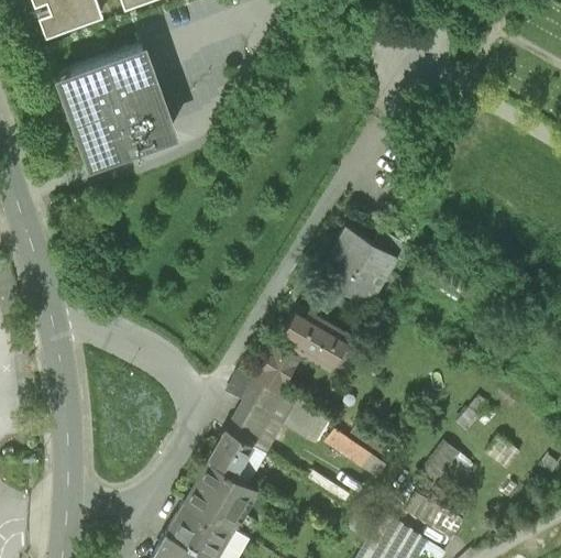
[(31,0),(35,10),(47,4),(51,15),(40,20),(46,41),(105,20),(97,0),(120,0),(125,12),(157,0),(31,0)]
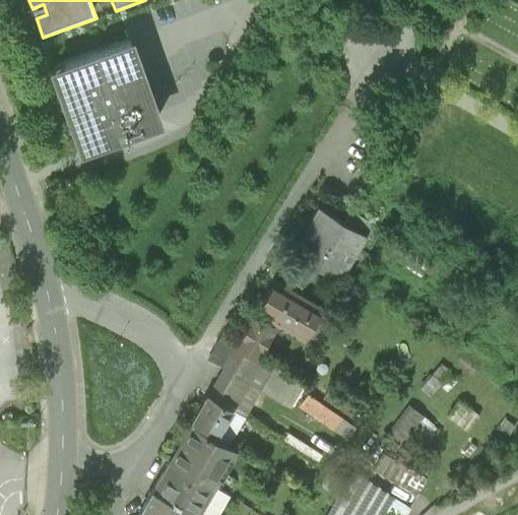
[(132,47),(55,74),(83,152),(110,143),(160,125),(142,73),(132,47)]
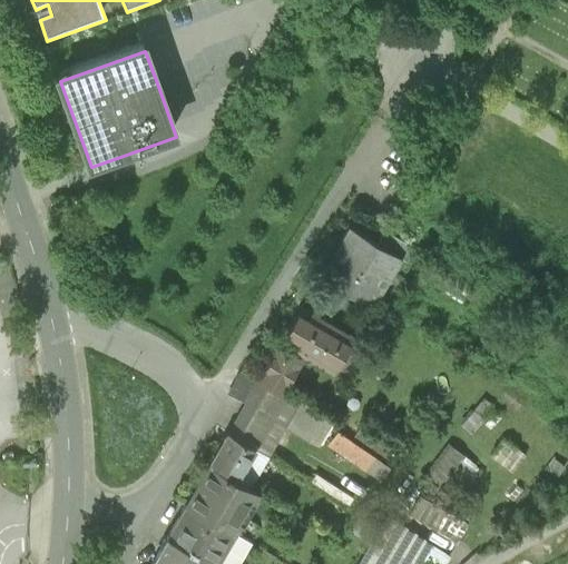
[(380,247),(354,231),(336,261),(333,259),(322,278),(373,308),(401,261),(402,259),(380,247)]
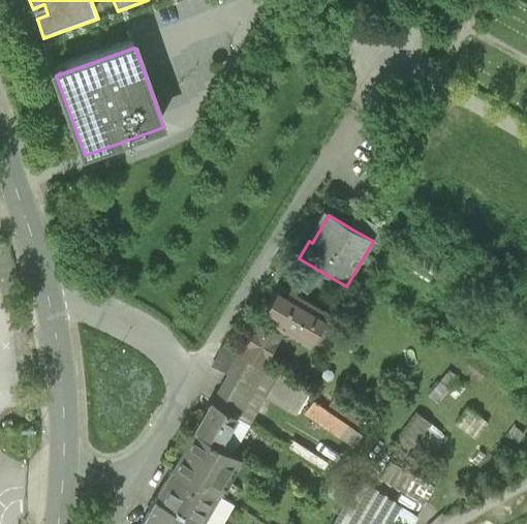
[(373,241),(372,243),(377,246),(384,234),(359,218),(352,229),(373,241)]
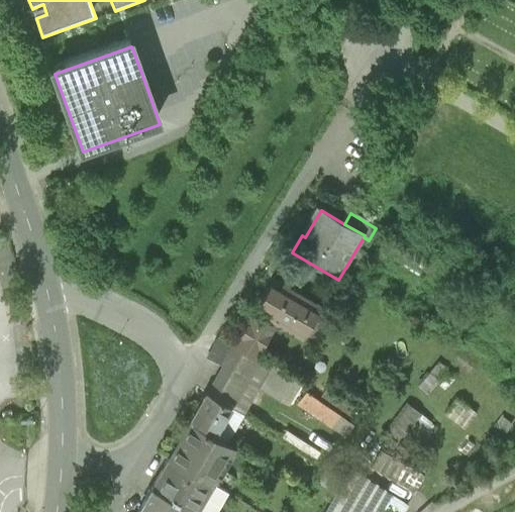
[(253,318),(236,346),(256,359),(274,329),(271,327),(273,323),(301,339),(304,334),(317,341),(329,321),(317,313),(319,309),(288,290),(285,296),(272,289),(261,307),(264,308),(256,319),(253,318)]
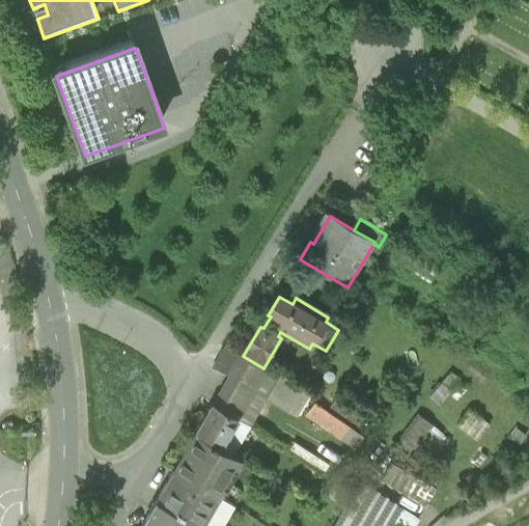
[(232,377),(269,397),(266,402),(287,414),(301,389),(263,368),(243,356),(231,377),(232,377)]
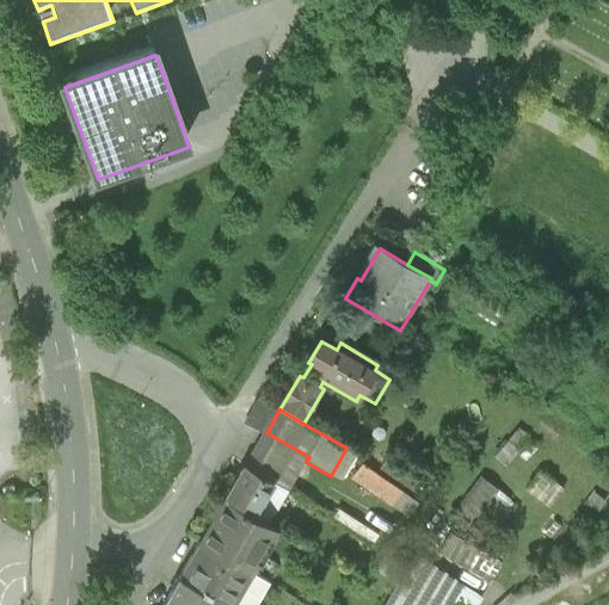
[(530,439),(518,430),(494,460),(506,469),(530,439)]
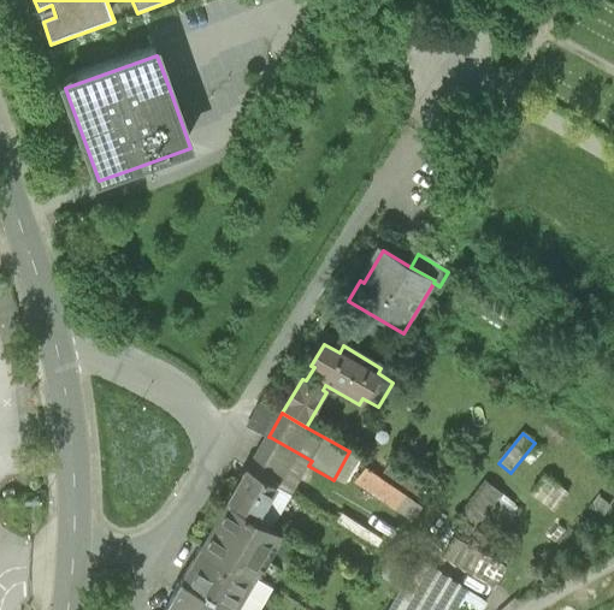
[(312,461),(270,437),(249,472),(291,496),(308,466),(312,461)]
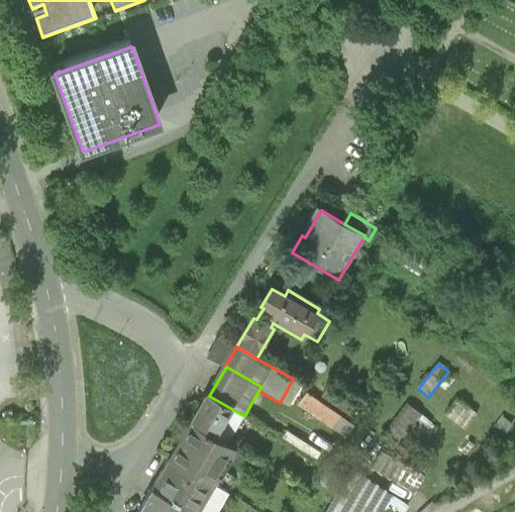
[(354,427),(307,395),(298,408),(345,439),(354,427)]
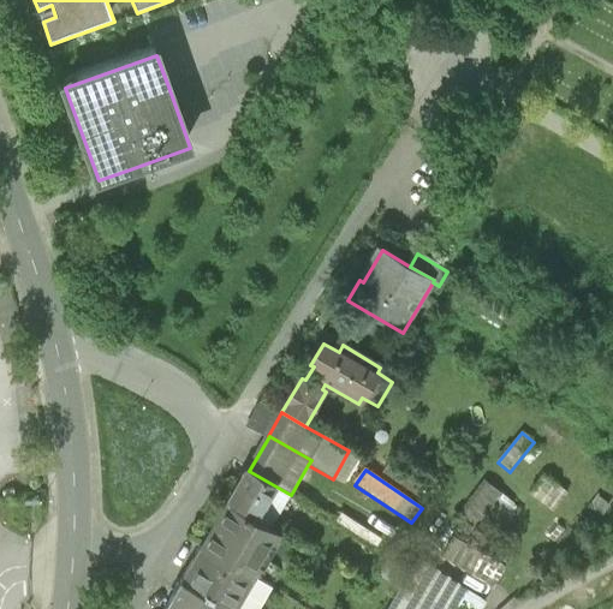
[(248,471),(228,505),(272,530),(291,495),(249,471),(248,471)]
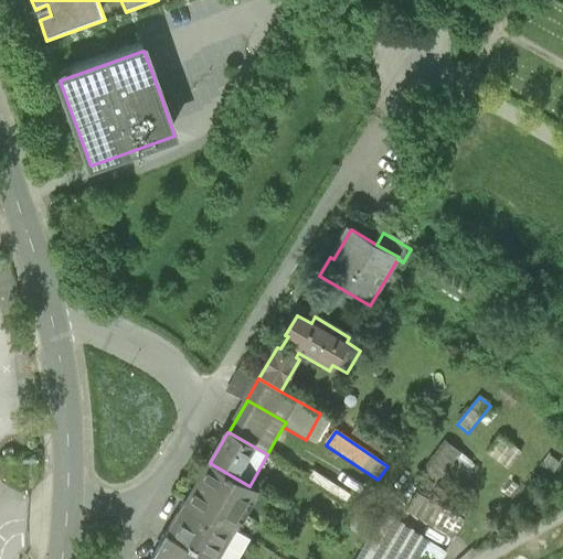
[(522,452),(499,436),(486,454),(509,470),(522,452)]
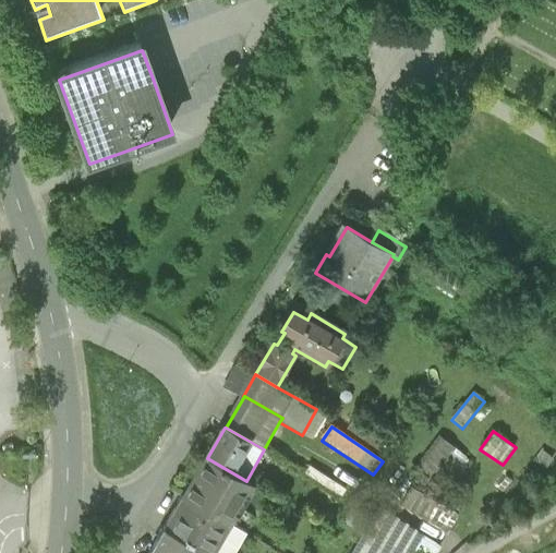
[(474,465),(442,440),(419,468),(450,494),(474,465)]
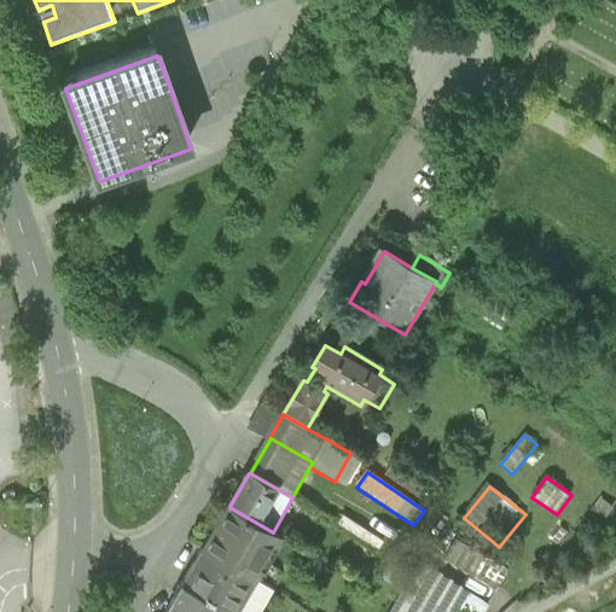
[(230,507),(203,553),(254,582),(280,536),(273,532),(230,507)]
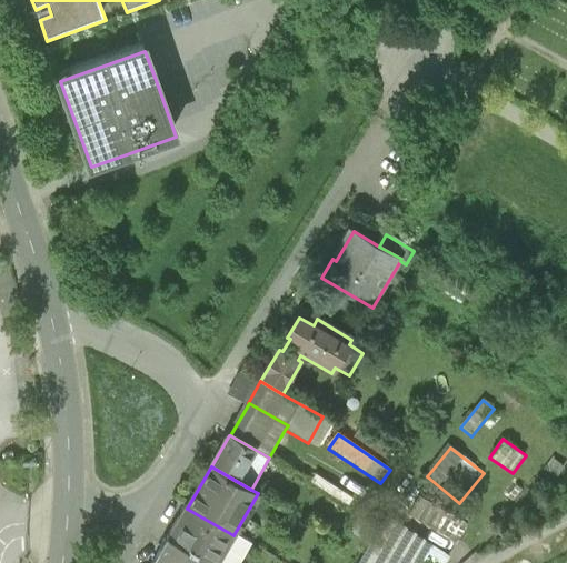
[(467,526),(419,500),(409,519),(456,545),(467,526)]
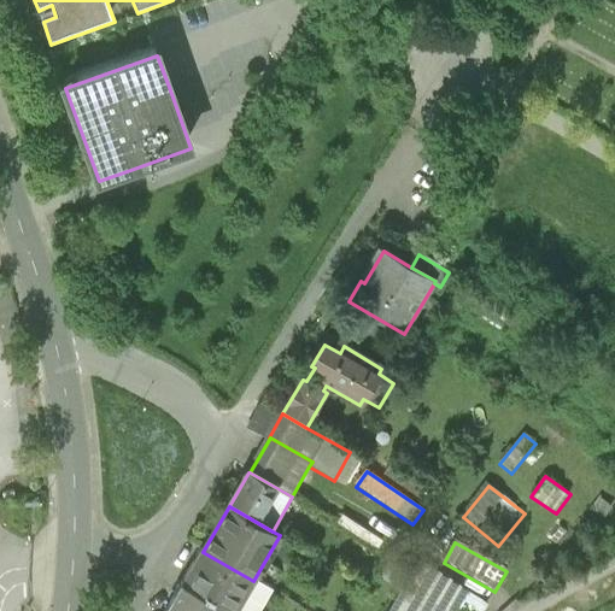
[(203,552),(183,586),(223,609),(226,610),(262,610),(273,592),(253,581),(203,552)]
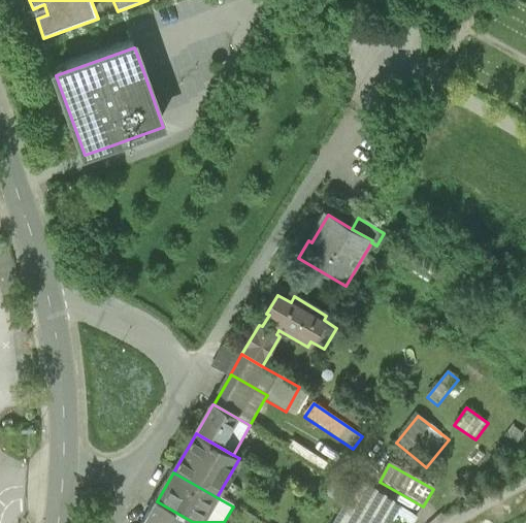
[(415,522),(416,520),(399,509),(359,483),(335,522),(415,522)]
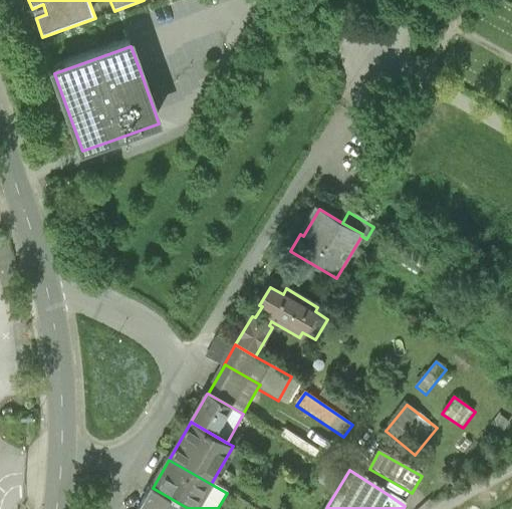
[(153,488),(140,508),(185,508),(186,507),(153,488)]
